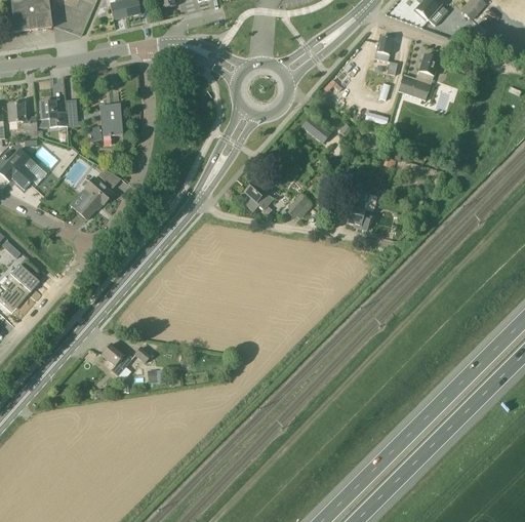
[(10,0),(14,31),(51,27),(47,0),(10,0)]
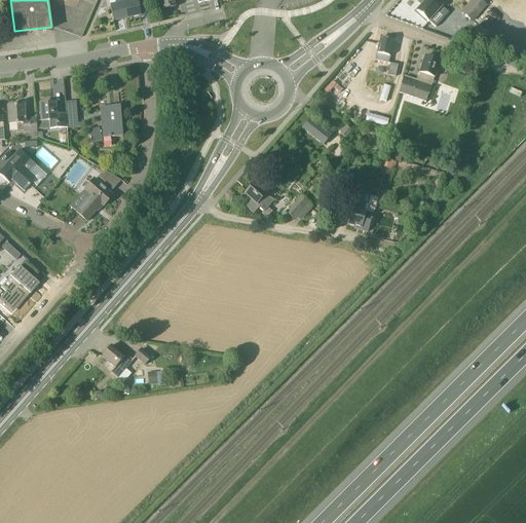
[(127,16),(123,0),(109,0),(113,20),(127,16)]
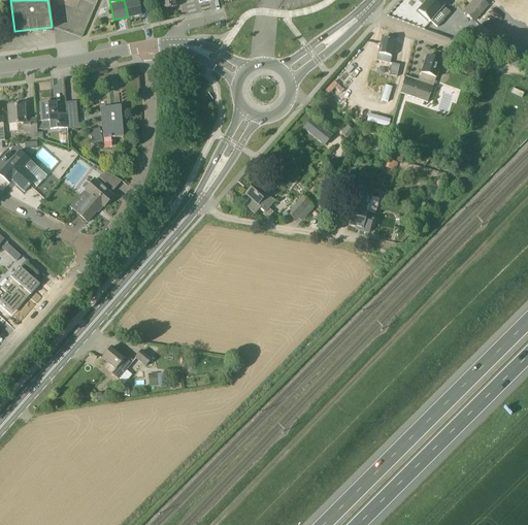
[(124,0),(128,17),(141,12),(141,10),(149,8),(146,0),(124,0)]
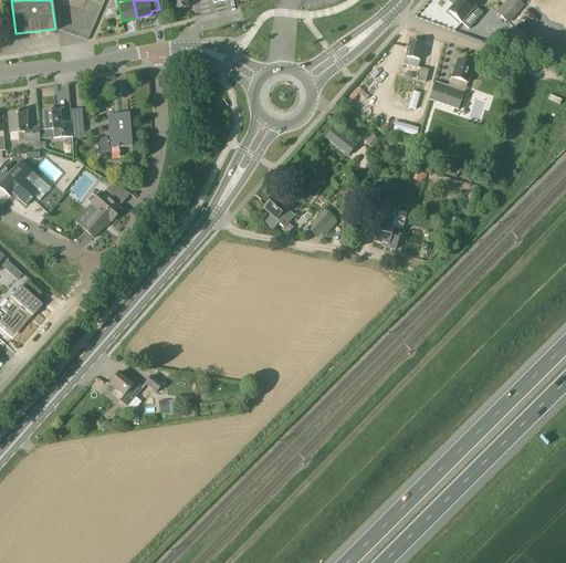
[(171,0),(175,9),(188,6),(188,1),(188,0),(171,0)]
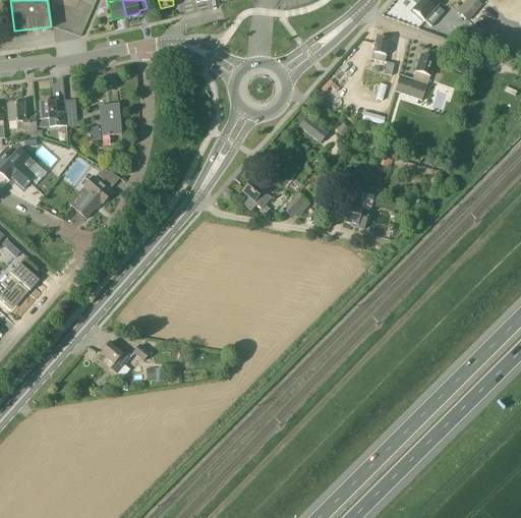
[(445,10),(433,0),(417,0),(416,1),(417,2),(412,8),(431,24),(445,10)]
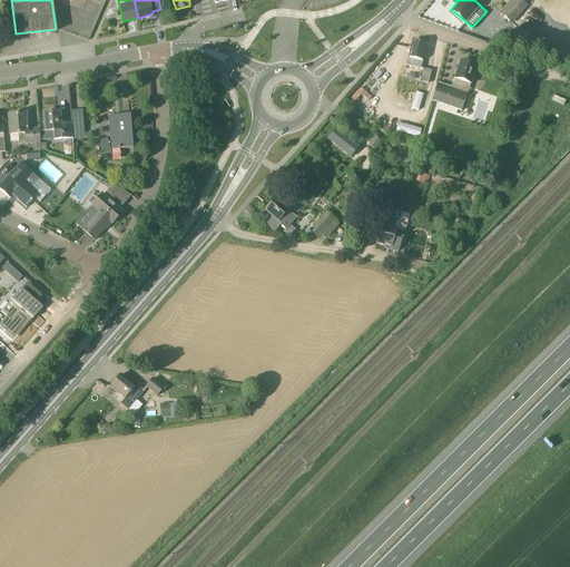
[(508,0),(499,10),(511,21),(527,3),(526,2),(529,0),(508,0)]
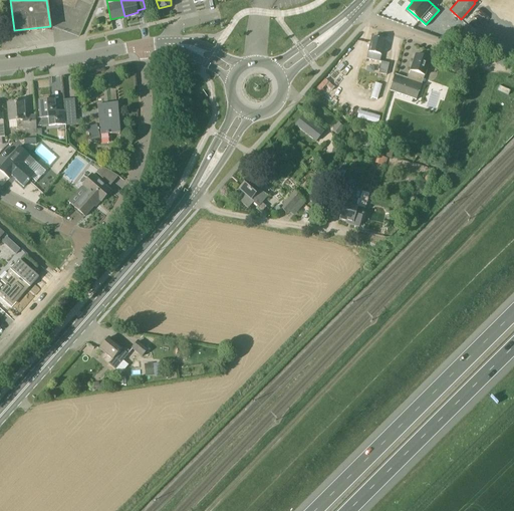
[(366,56),(379,59),(380,52),(383,38),(371,35),(368,50),(367,50),(366,56)]
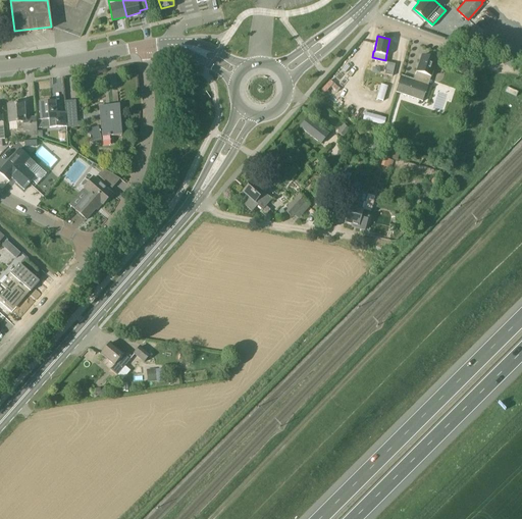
[(431,74),(433,67),(436,58),(421,53),(414,78),(401,73),(396,90),(422,99),(430,74),(431,74)]
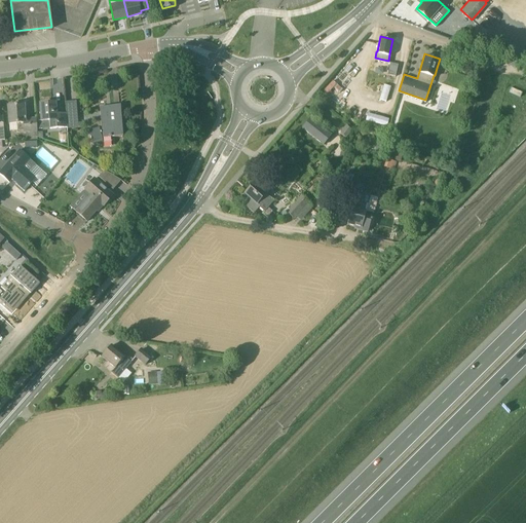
[(398,63),(390,61),(387,73),(396,75),(398,63)]
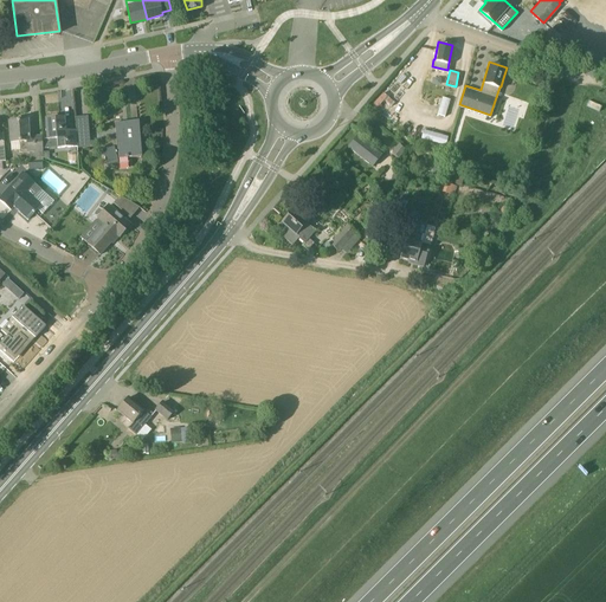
[(594,89),(588,102),(599,107),(605,94),(594,89)]
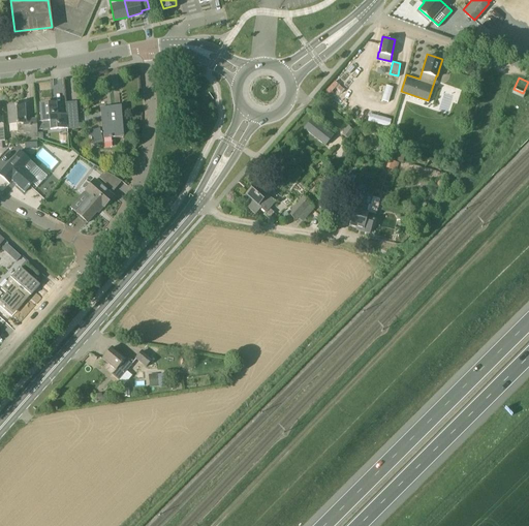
[(40,102),(40,120),(39,120),(40,127),(50,127),(67,126),(68,126),(67,114),(67,112),(56,113),(56,112),(56,101),(40,102)]
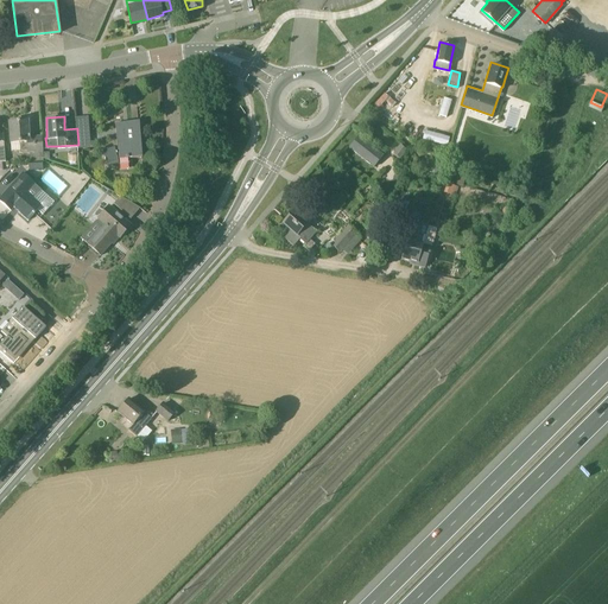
[(29,134),(29,131),(27,119),(10,120),(11,141),(19,140),(20,151),(27,150),(27,151),(35,151),(42,150),(43,150),(43,147),(42,137),(42,133),(29,134)]
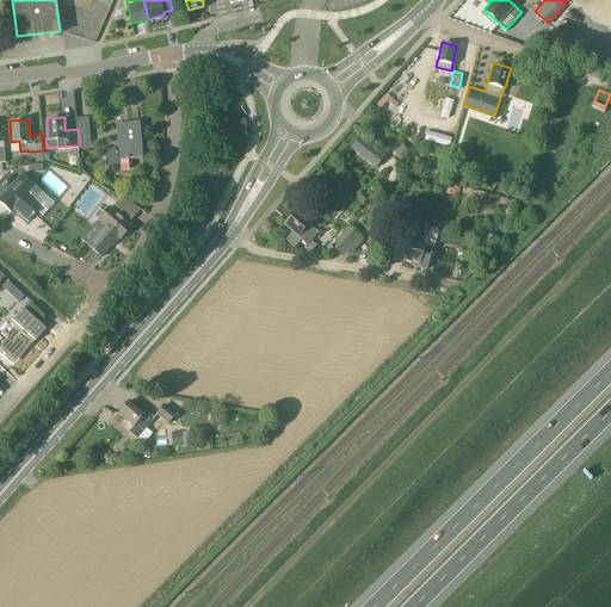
[(118,158),(128,156),(143,155),(140,119),(116,122),(118,146),(104,149),(107,163),(118,161),(118,158)]
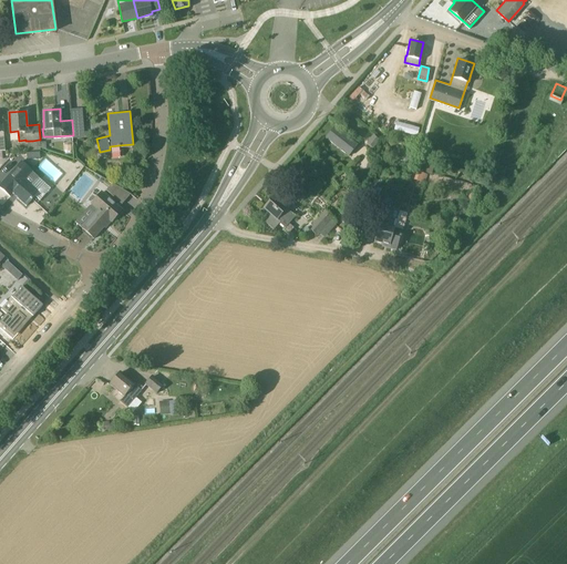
[(73,135),(72,135),(72,136),(75,136),(84,135),(83,122),(72,122),(73,135)]
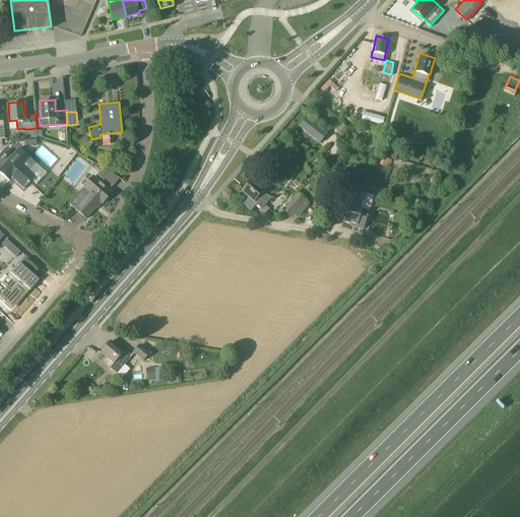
[(299,125),(319,141),(327,131),(306,115),(299,125)]
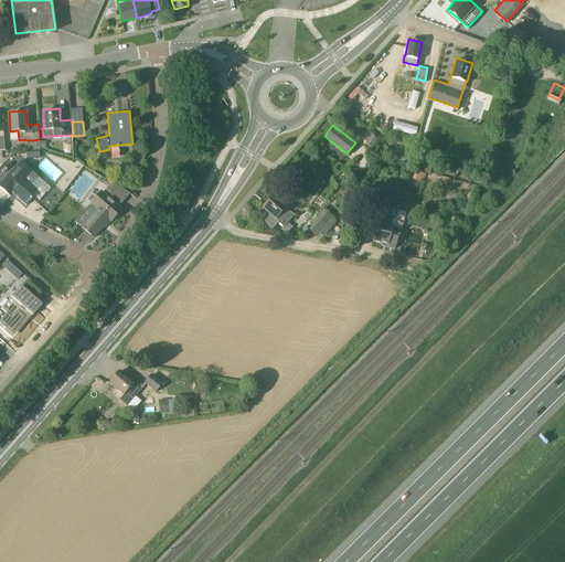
[(371,146),(377,137),(372,133),(365,141),(371,146)]
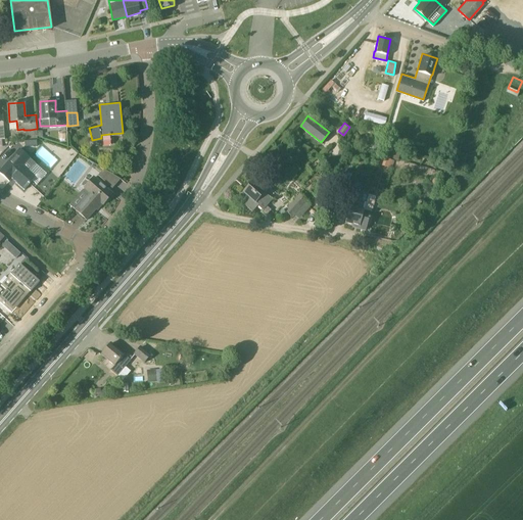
[(30,181),(36,174),(31,169),(36,162),(30,156),(31,156),(19,147),(0,168),(0,171),(9,179),(11,177),(25,188),(30,181)]
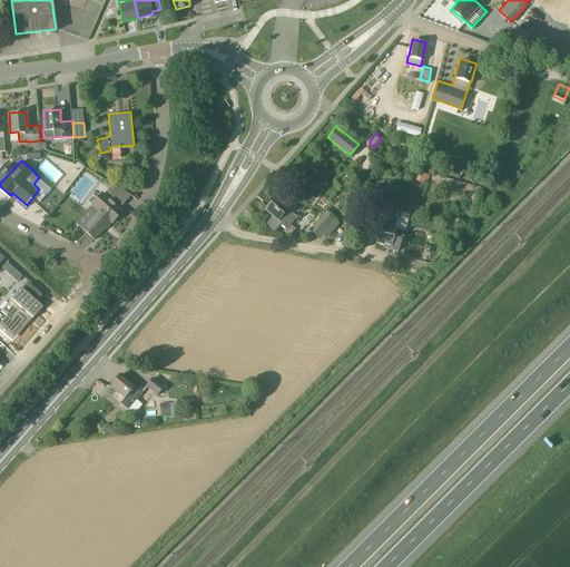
[(344,169),(350,177),(356,173),(355,172),(360,168),(354,162),(351,165),(350,165),(344,169)]
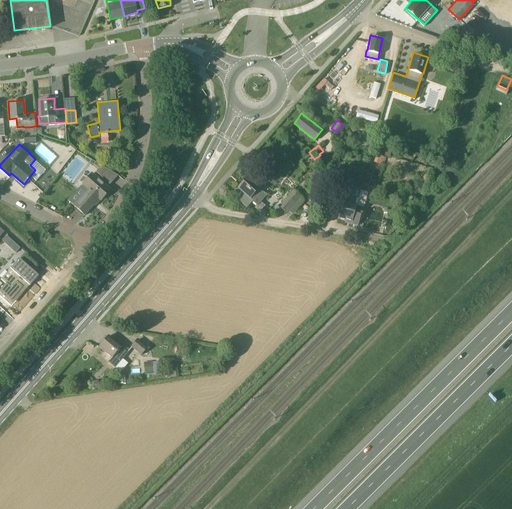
[(376,152),(373,160),(383,163),(386,155),(376,152)]
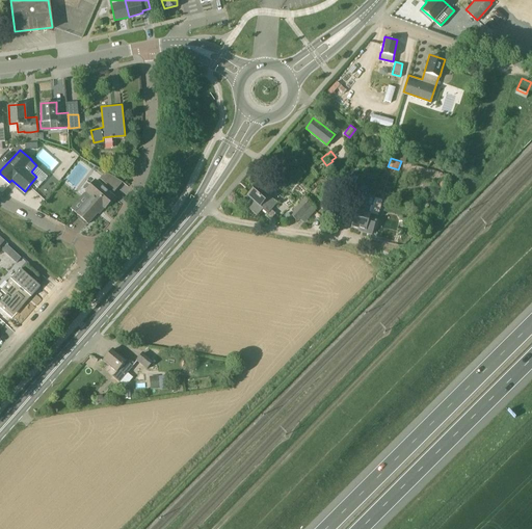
[(123,181),(110,173),(104,180),(114,190),(123,181)]
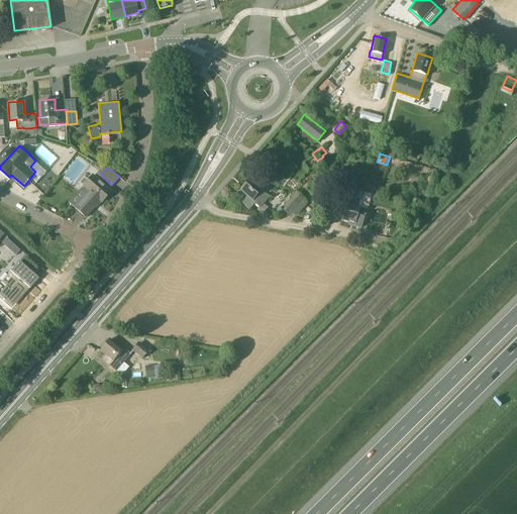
[(111,190),(104,183),(92,173),(82,184),(89,190),(75,206),(85,215),(100,199),(102,201),(111,190)]
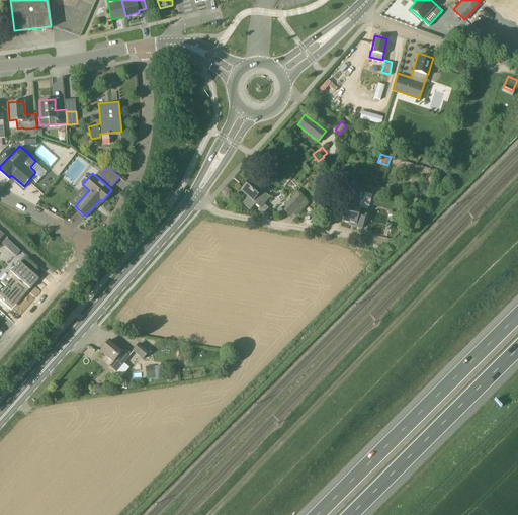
[(260,179),(256,183),(250,178),(241,188),(248,195),(243,201),(250,207),(255,201),(264,209),(268,205),(264,202),(270,195),(262,188),(266,184),(260,179)]
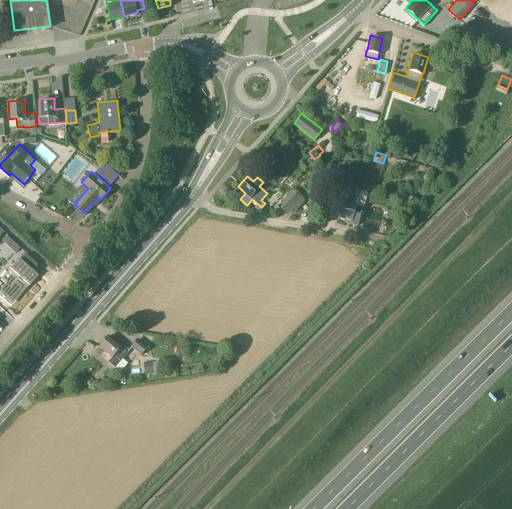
[(357,223),(361,210),(354,208),(355,205),(358,206),(363,189),(346,184),(342,199),(338,216),(352,220),(351,221),(357,223)]
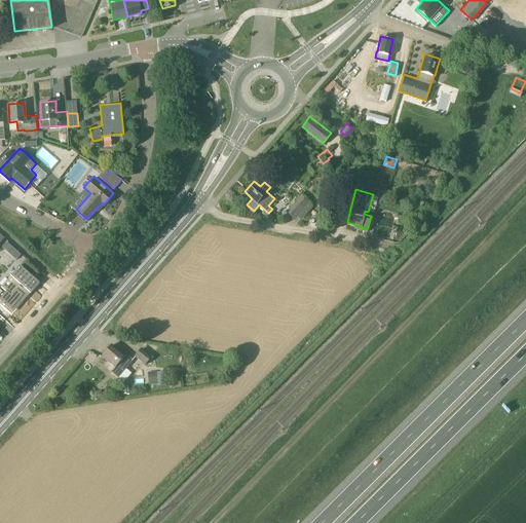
[(306,202),(308,200),(300,193),(287,210),(294,216),(306,201),(306,202)]
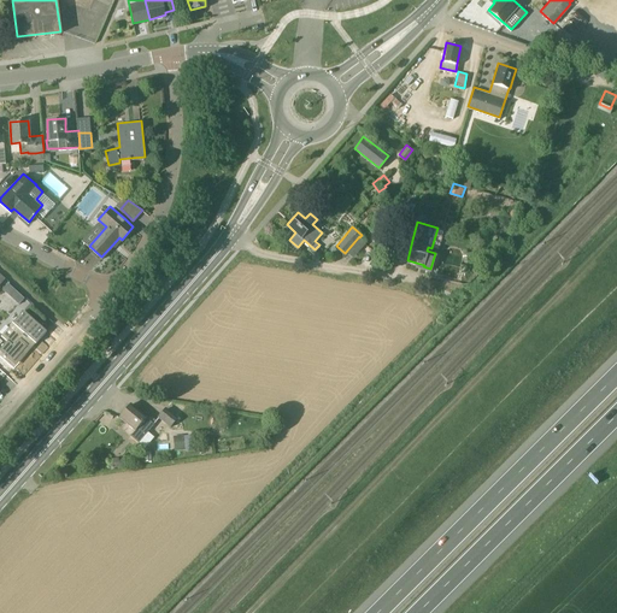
[(9,294),(15,288),(7,282),(1,287),(9,294)]
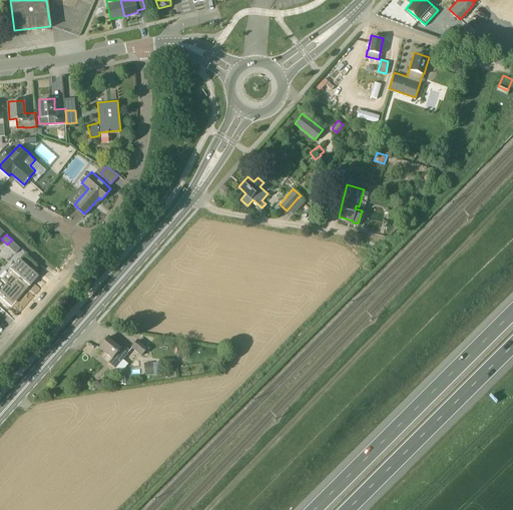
[(29,285),(38,274),(19,257),(11,267),(4,275),(8,280),(0,288),(0,289),(4,293),(3,295),(4,296),(6,294),(11,299),(26,282),(29,285)]
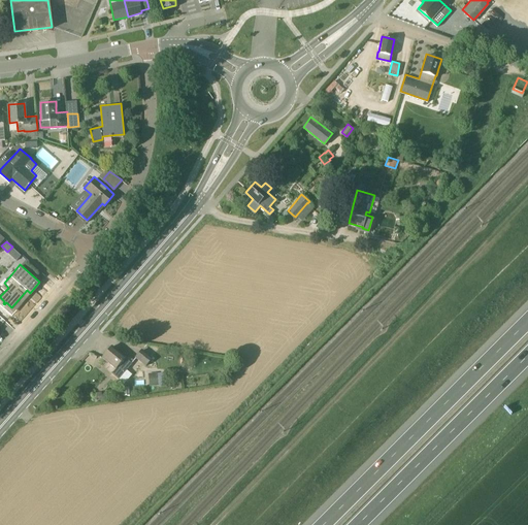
[(126,357),(125,356),(111,345),(102,356),(116,366),(111,371),(119,378),(131,361),(126,357)]
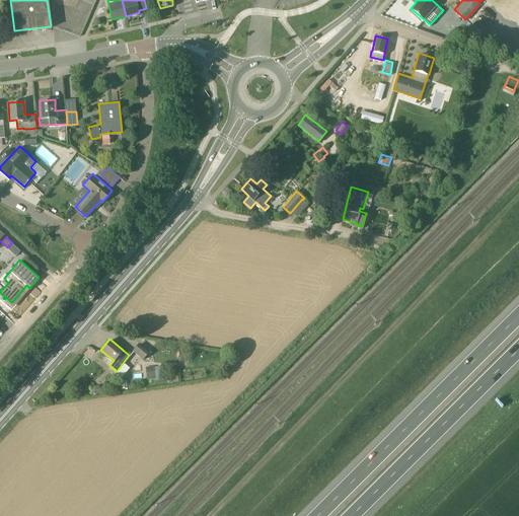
[(155,373),(155,369),(154,364),(145,365),(147,378),(156,377),(155,373)]
